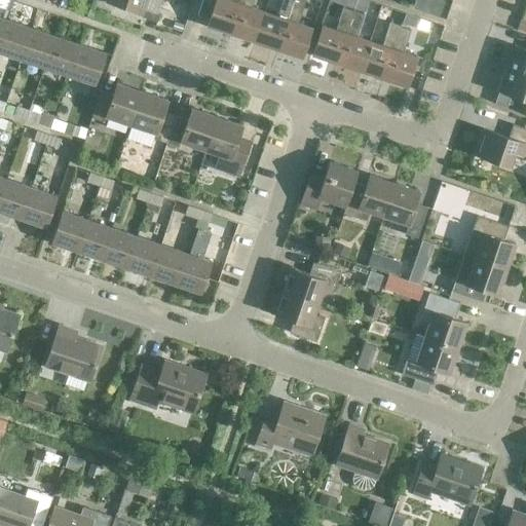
[(144,9),(147,0),(106,0),(105,2),(141,14),(141,17),(156,23),(159,14),(144,9)]
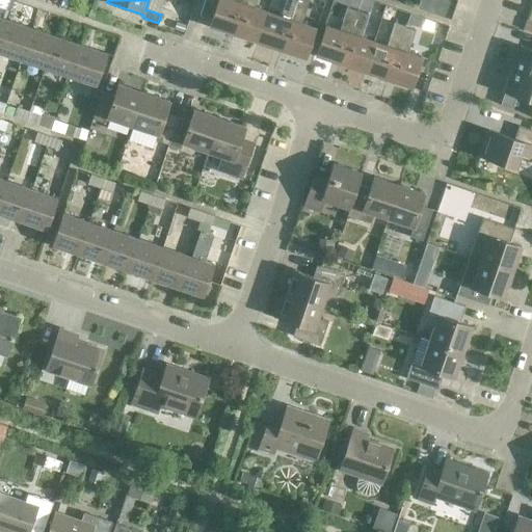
[(203,0),(197,17),(211,21),(209,27),(233,35),(244,0),(233,0),(233,1),(229,0),(203,0)]
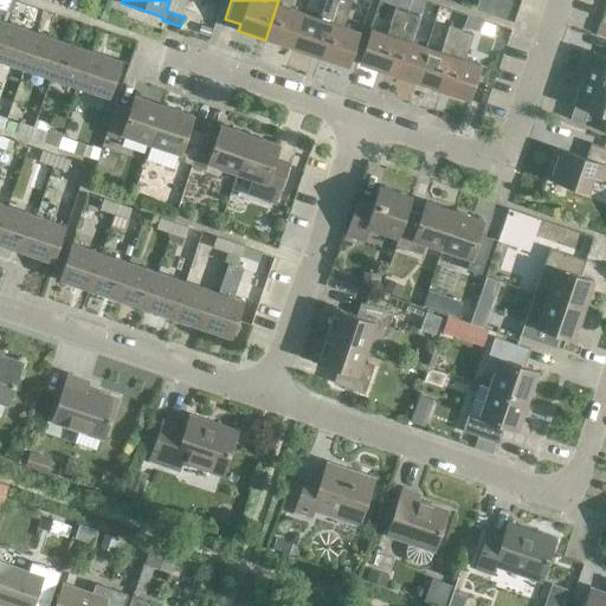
[(278,0),(265,40),(292,49),(304,14),(289,10),(291,0),(278,0)]
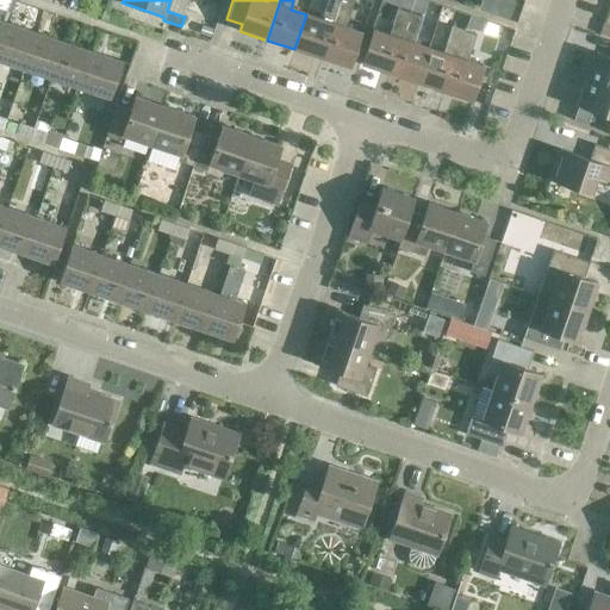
[(306,14),(294,49),(322,58),(340,0),(327,0),(321,19),(306,14)]
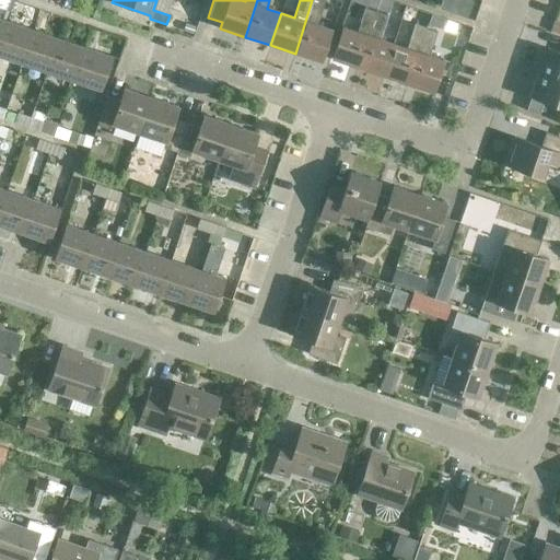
[(319,0),(312,0),(295,54),(321,62),(331,31),(317,25),(325,1),(319,0)]
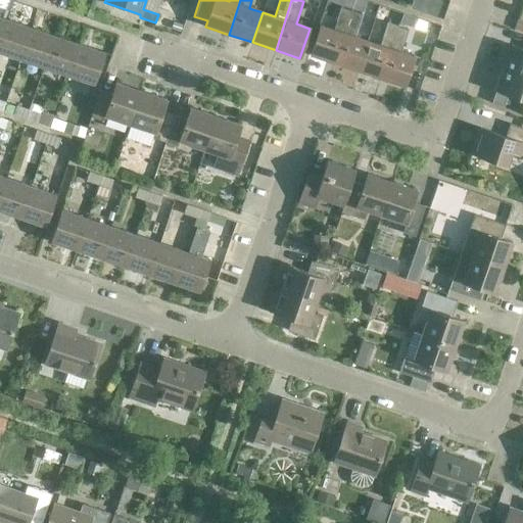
[(359,0),(354,0),(352,8),(361,11),(364,1),(359,0)]
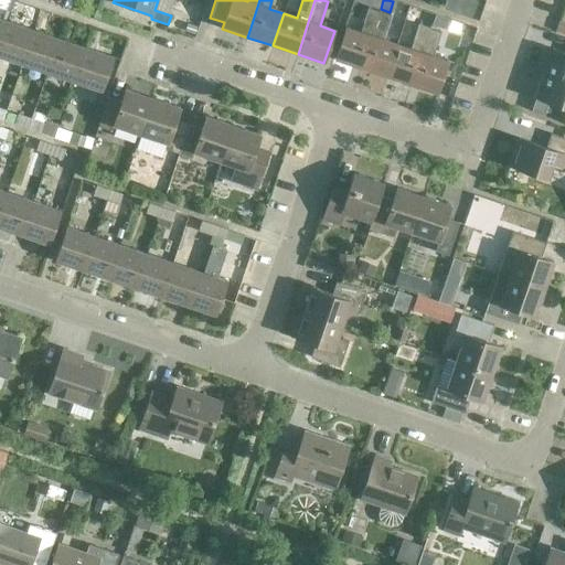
[(469,0),(460,0),(456,13),(470,19),(476,2),(469,0)]
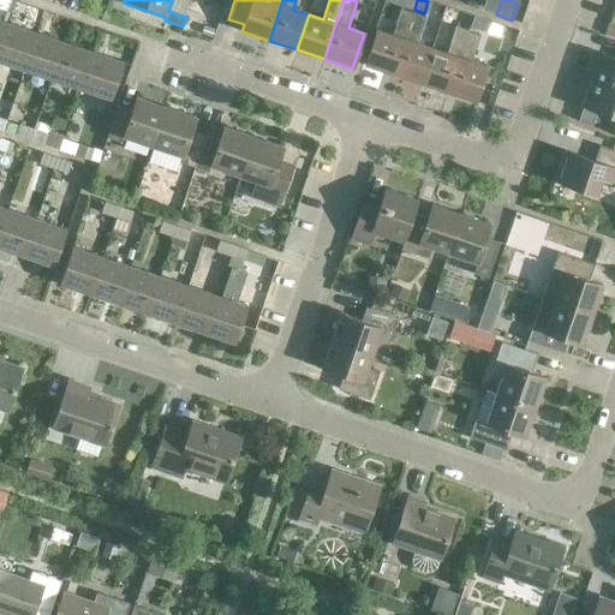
[(132,7),(129,18),(143,23),(145,13),(132,7)]
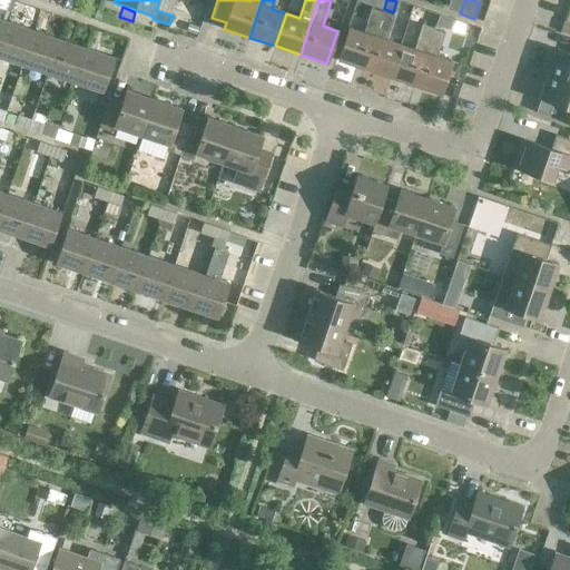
[(412,7),(408,22),(416,26),(421,10),(412,7)]
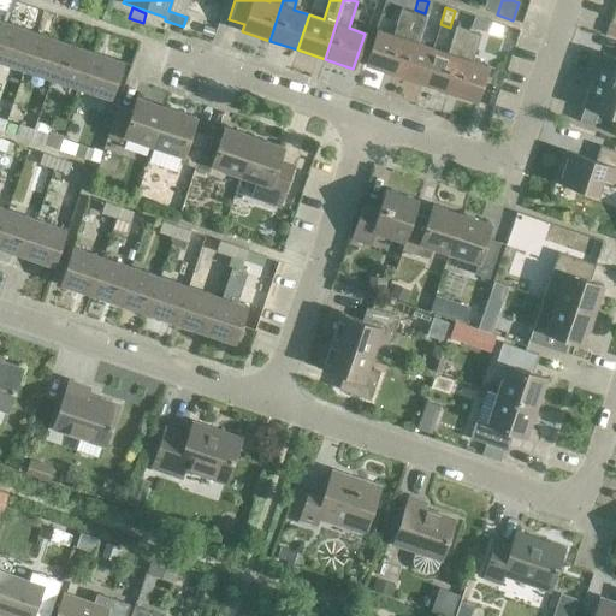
[(394,75),(413,13),(401,9),(392,35),(377,30),(365,65),(394,75)]
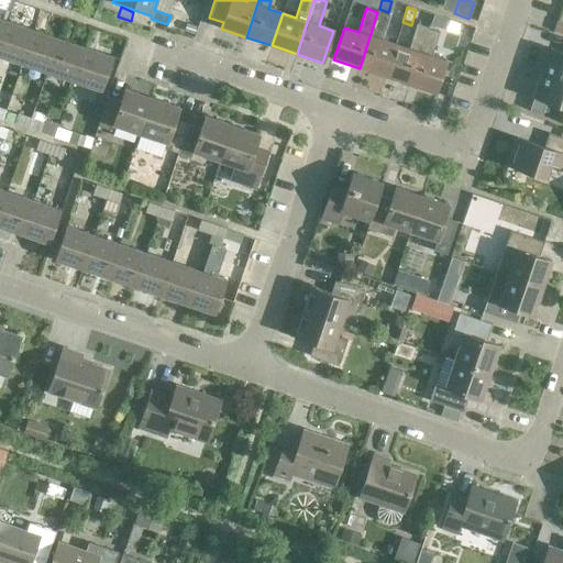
[(377,12),(360,68),(384,77),(395,44),(381,40),(389,15),(377,12)]
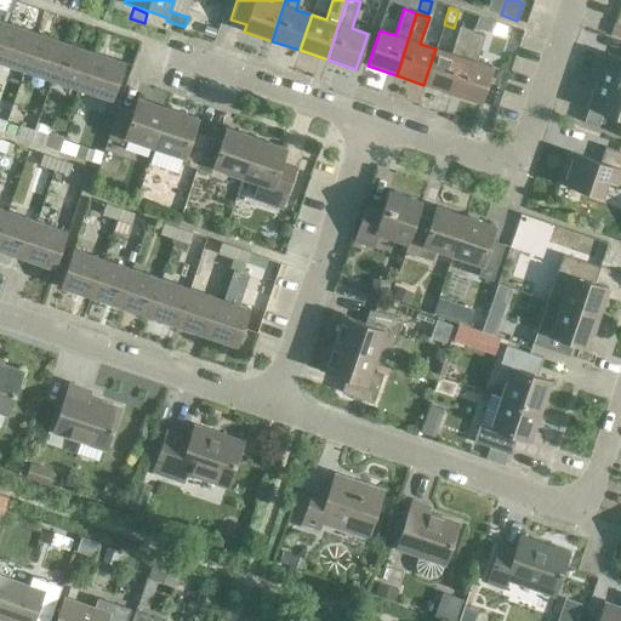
[(478,17),(473,29),(490,34),(494,23),(486,21),(478,17)]
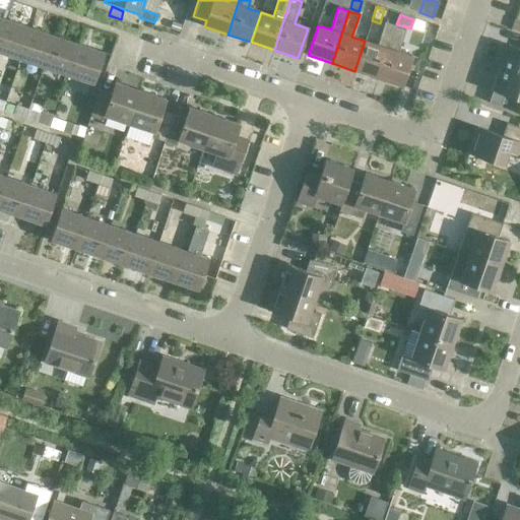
[(29,27),(5,19),(0,36),(0,52),(19,59),(29,27)]
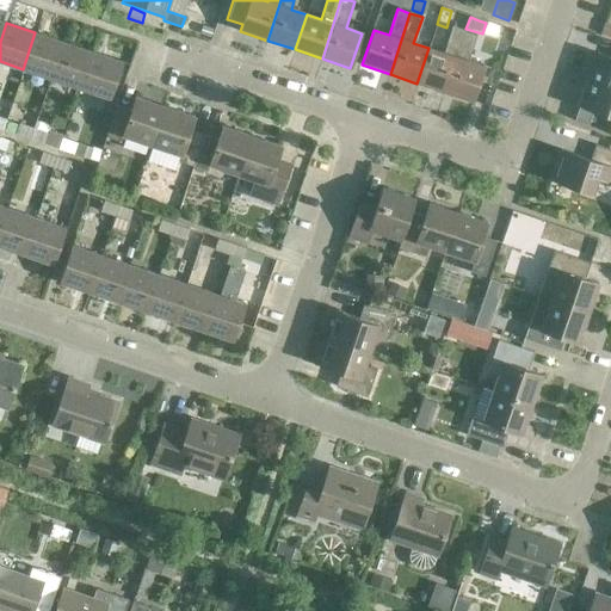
[(610,26),(604,25),(600,35),(610,38),(610,26)]
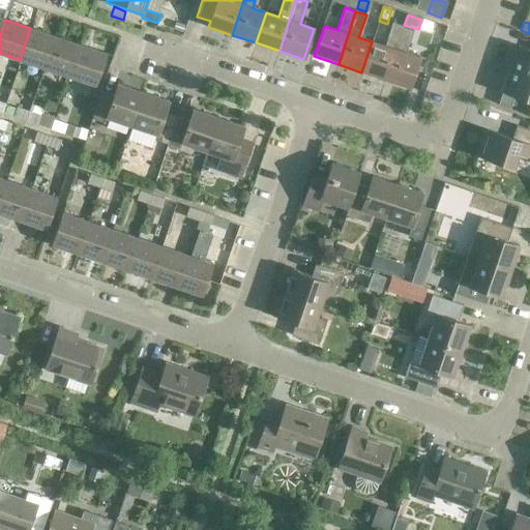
[(175,23),(173,30),(182,33),(184,26),(175,23)]
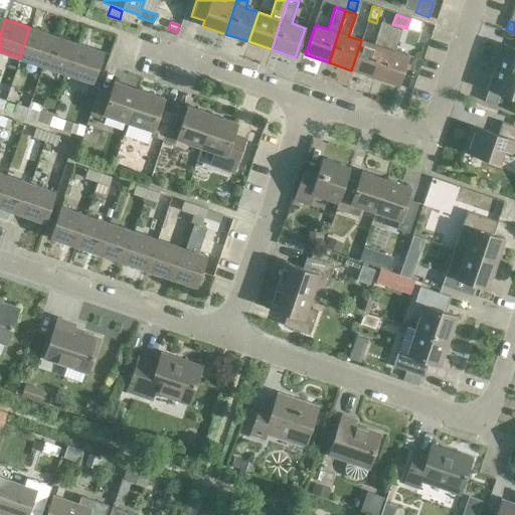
[(361,40),(351,70),(374,77),(391,26),(381,23),(373,45),(361,40)]
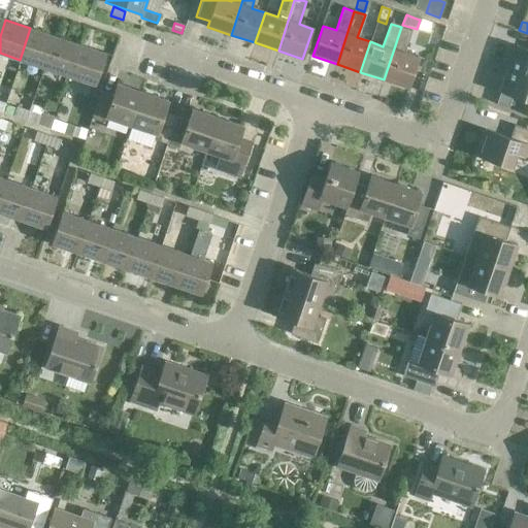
[(411,31),(401,27),(384,79),(407,88),(418,58),(404,53),(411,31)]
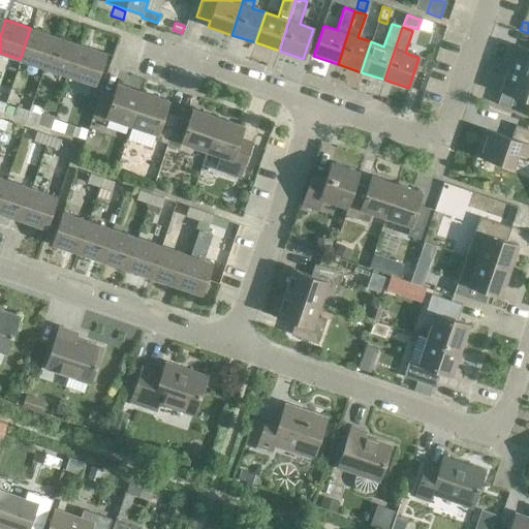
[(55,36),(30,28),(20,60),(44,68),(55,36)]
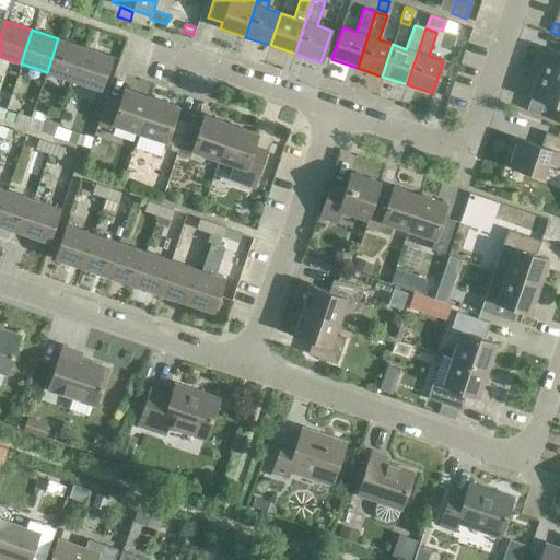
[(84,47),(58,38),(47,72),(72,81),(84,47)]
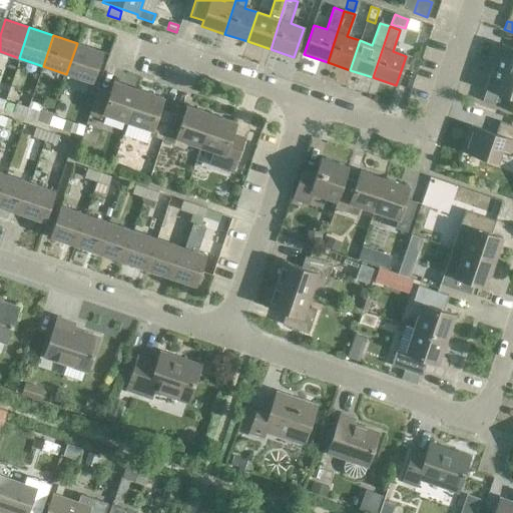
[(77,43),(66,74),(91,82),(102,52),(77,43)]
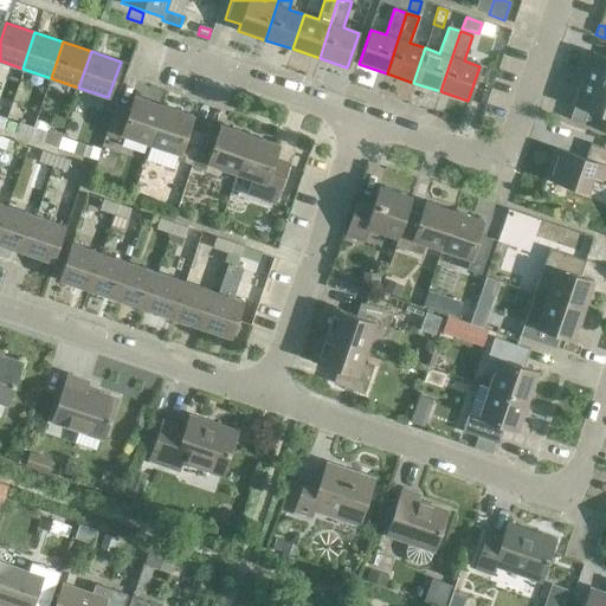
[(582,79),(605,88),(605,57),(591,53),(582,79)]
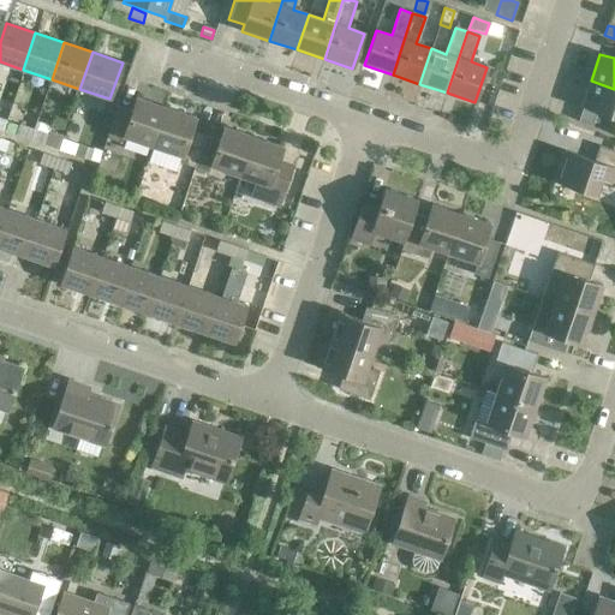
[(614,89),(591,81),(581,108),(604,115),(599,130),(614,135),(614,89)]
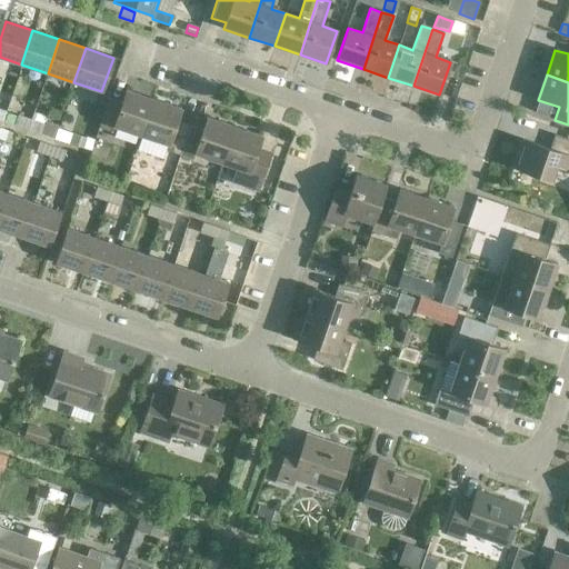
[(107,99),(97,129),(110,133),(112,128),(140,137),(152,100),(123,91),(120,103),(107,99)]
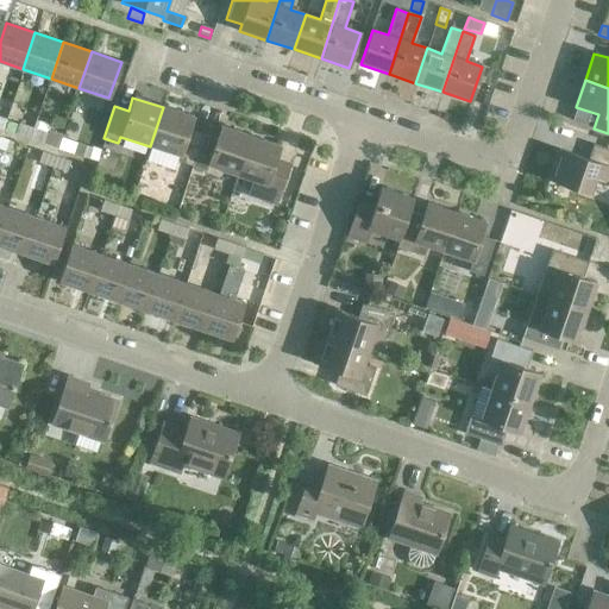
[(192,118),(163,107),(150,146),(177,156),(175,163),(190,168),(201,135),(187,130),(192,118)]
